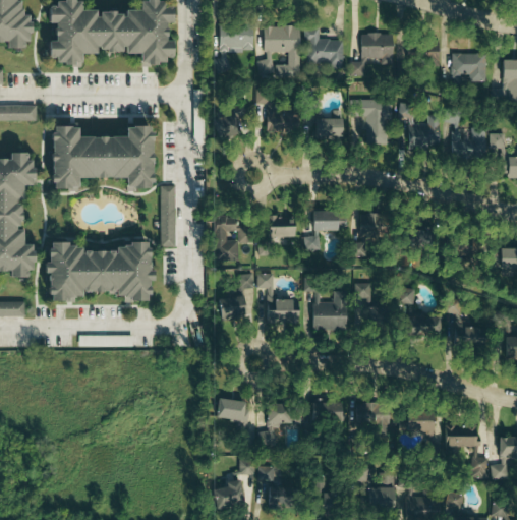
[(0,0),(0,45),(26,46),(25,0),(0,0)]
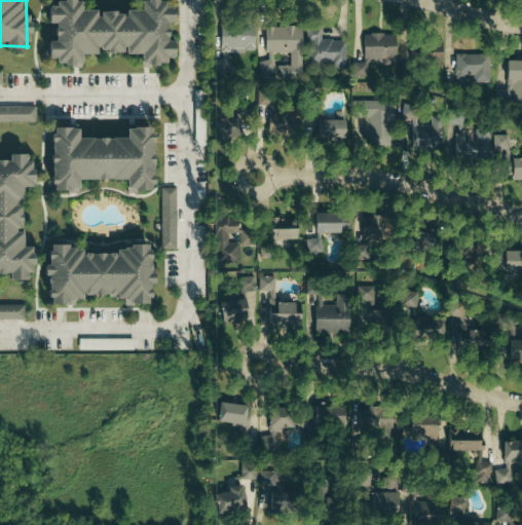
[(173,0),(176,69),(42,68),(43,0),(173,0)]
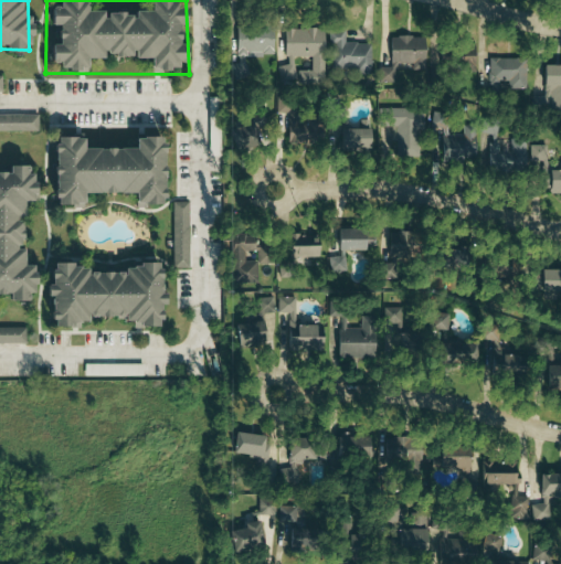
[(276,54),(276,25),(237,27),(239,63),(234,63),(234,77),(250,77),(249,55),(276,54)]
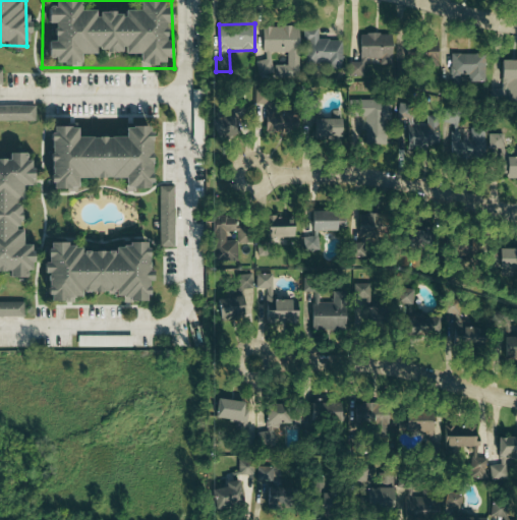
[(300,76),(299,25),(261,25),(261,34),(264,33),(265,59),(259,59),(260,77),(300,76)]
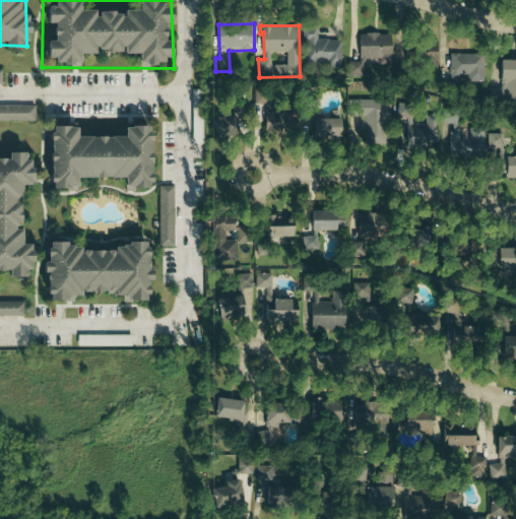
[(343,64),(343,39),(319,39),(319,25),(306,25),(306,64),(343,64)]
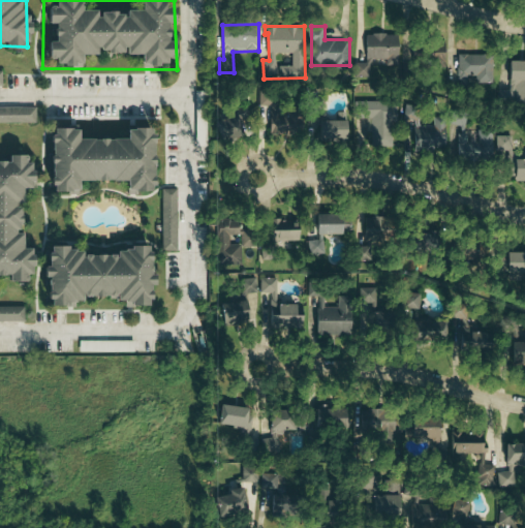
[(400,64),(400,33),(367,33),(367,60),(357,60),(357,75),(372,75),(372,58),(389,58),(389,64),(400,64)]
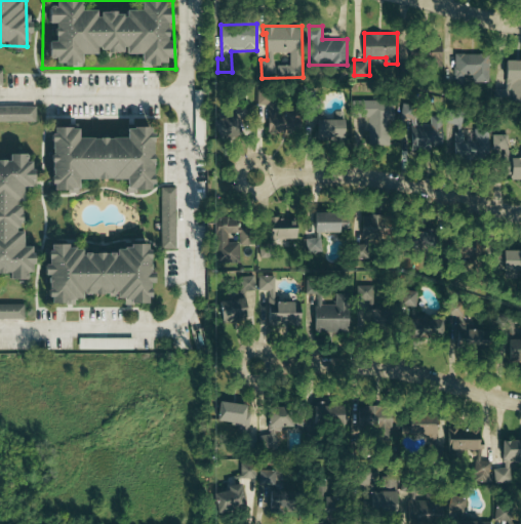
[(443,66),(443,40),(429,39),(428,66),(443,66)]
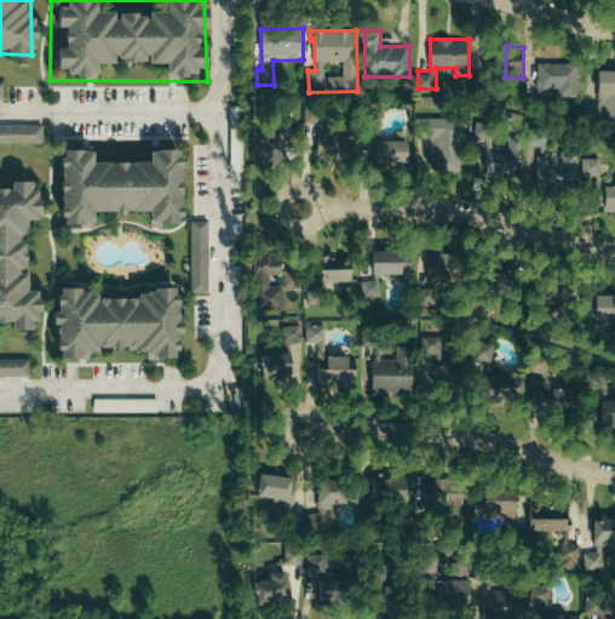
[(538,91),(555,91),(555,96),(579,96),(580,64),(539,63),(538,91)]
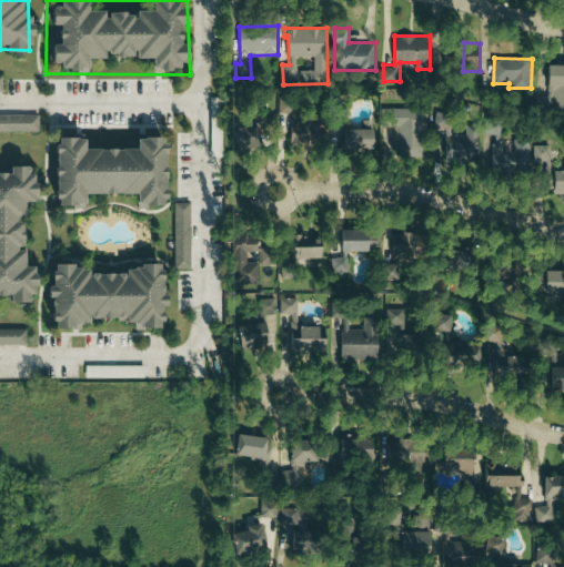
[(563,63),(547,64),(549,95),(539,95),(539,111),(563,110),(563,63)]
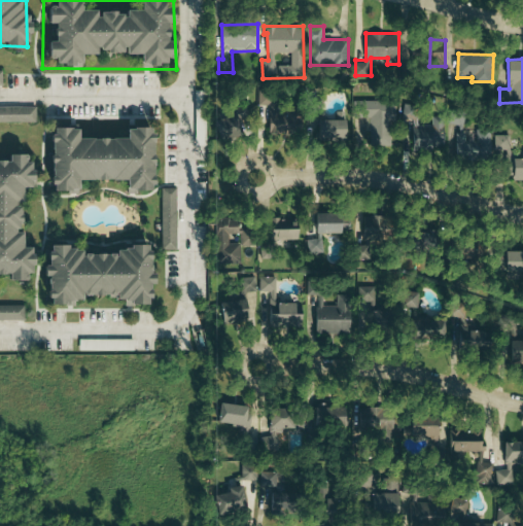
[(395,100),(356,100),(356,117),(374,117),(374,140),(396,140),(395,100)]
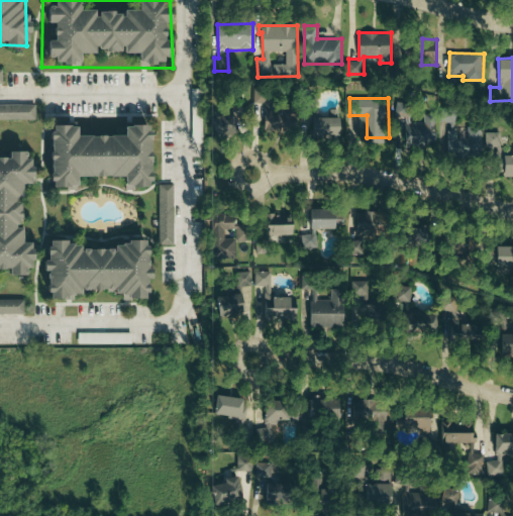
[(234,117),(245,114),(241,101),(223,106),(225,113),(212,117),(218,138),(238,132),(234,117)]
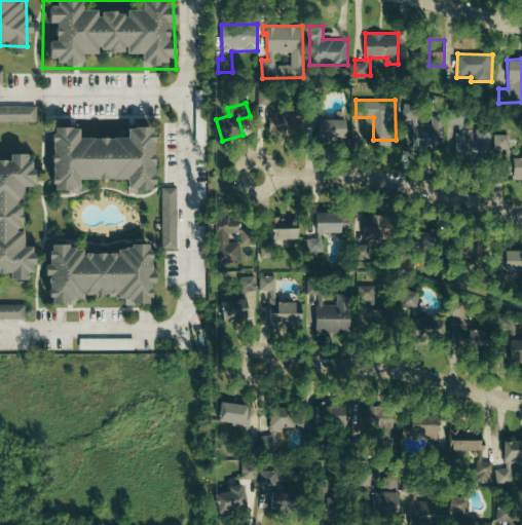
[(38,106),(0,105),(0,121),(37,122),(38,106)]
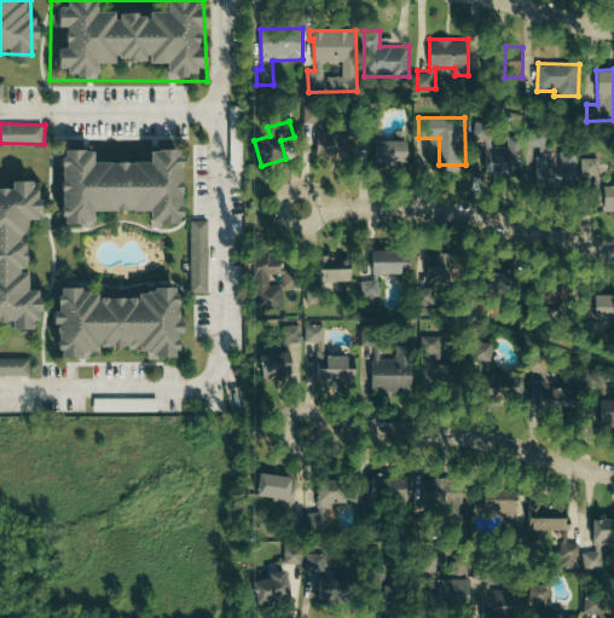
[(317,132),(318,159),(357,157),(355,126),(336,127),(337,132),(317,132)]
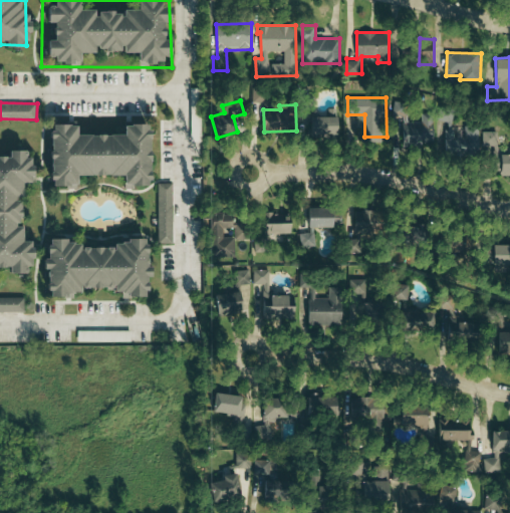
[(337,116),(318,116),(317,108),(309,108),(309,137),(337,136),(337,116)]
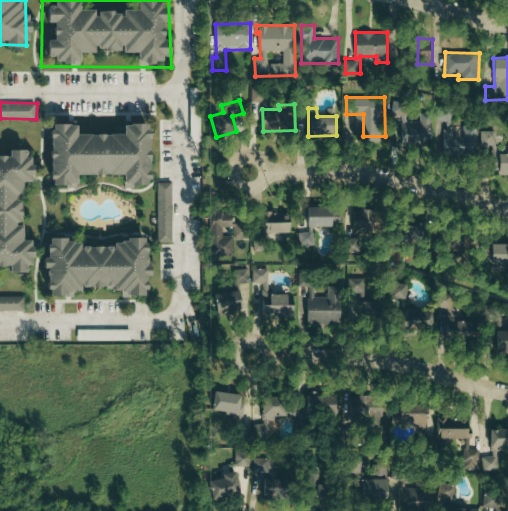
[(453,108),(438,108),(438,120),(443,120),(442,154),(478,155),(478,126),(453,125),(453,108)]
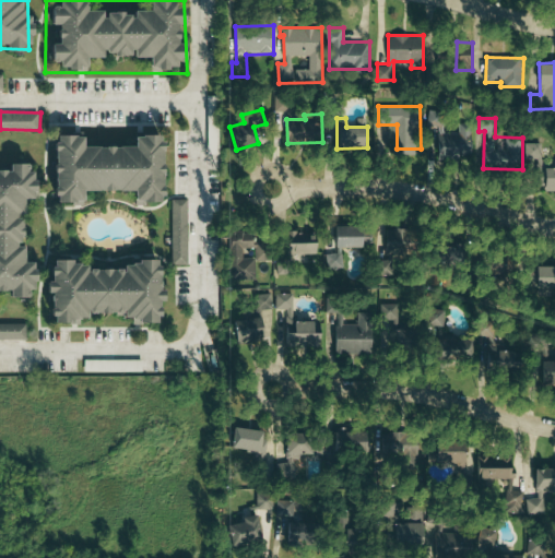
[(158,132),(47,132),(45,196),(156,204),(158,132)]
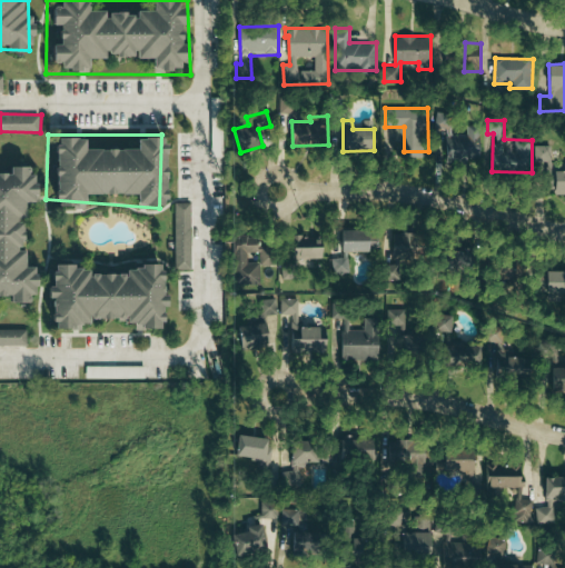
[(482,137),(445,136),(444,159),(481,160),(482,137)]
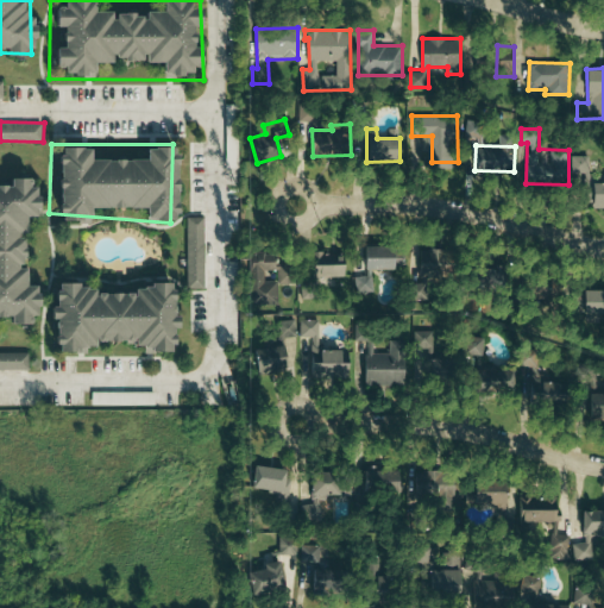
[(37,179),(0,176),(0,321),(39,324),(37,179)]
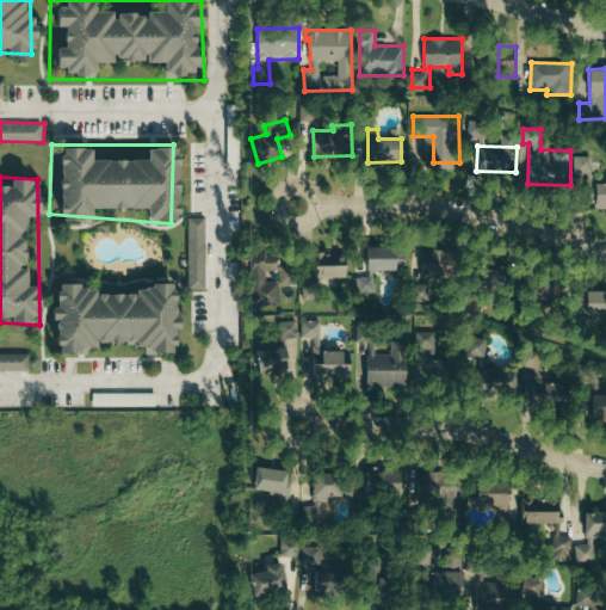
[(605,182),(594,183),(594,207),(605,205),(605,182)]
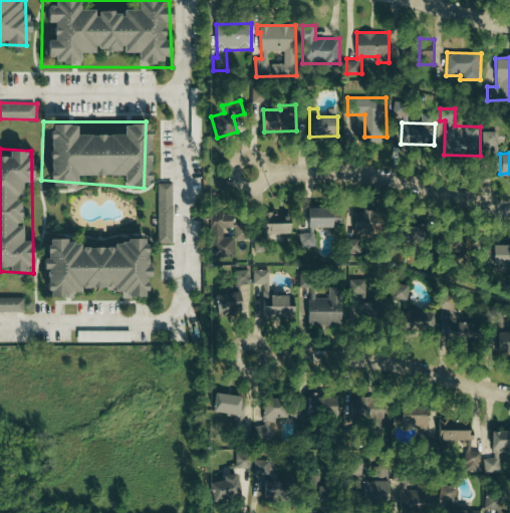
[(174,243),(175,183),(160,182),(159,243),(174,243)]
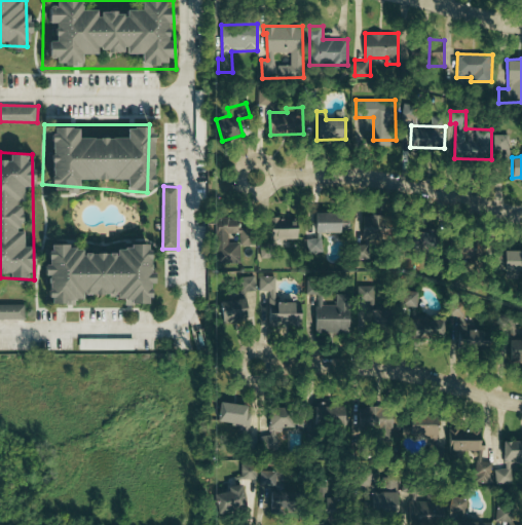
[(349,213),(314,213),(315,237),(307,237),(307,252),(323,252),(323,232),(339,232),(339,223),(349,223),(349,213)]
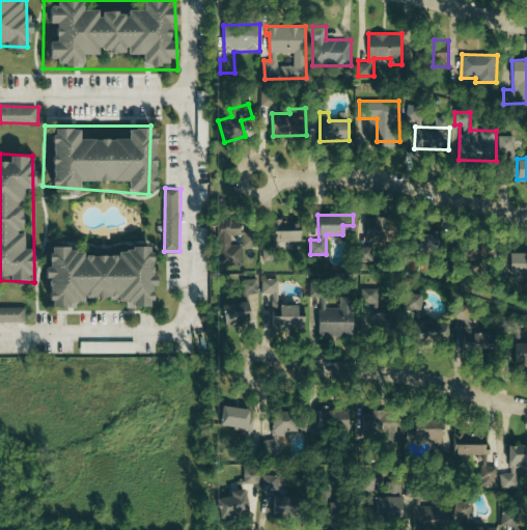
[(366,243),(388,243),(388,217),(367,217),(366,243)]
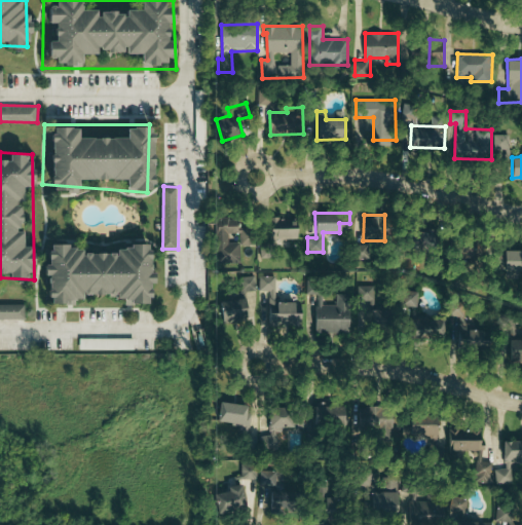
[(278,240),(297,239),(296,217),(268,218),(269,251),(278,251),(278,240)]
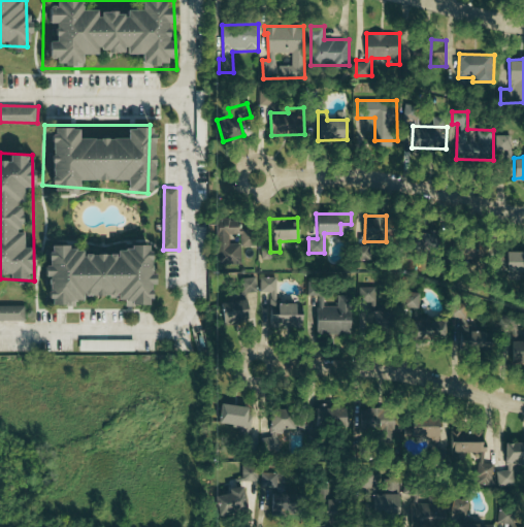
[(242,263),(242,245),(253,245),(252,219),(219,220),(220,263),(242,263)]
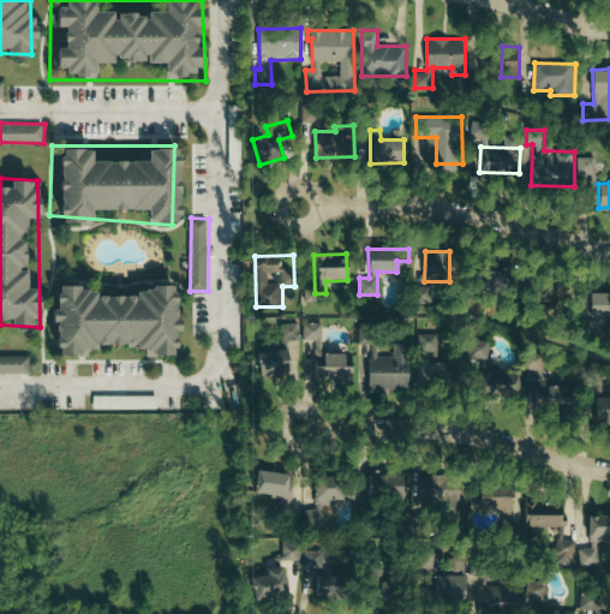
[(177,282),(47,286),(52,352),(175,356),(177,282)]
